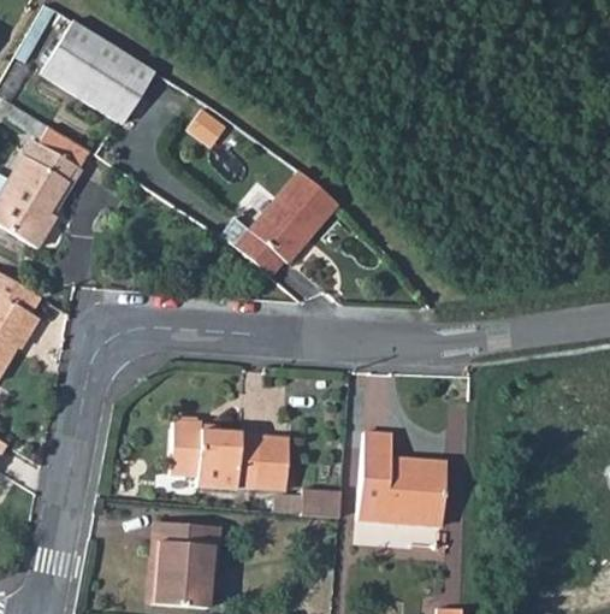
[(157,71),(77,21),(45,71),(124,120),(157,71)]
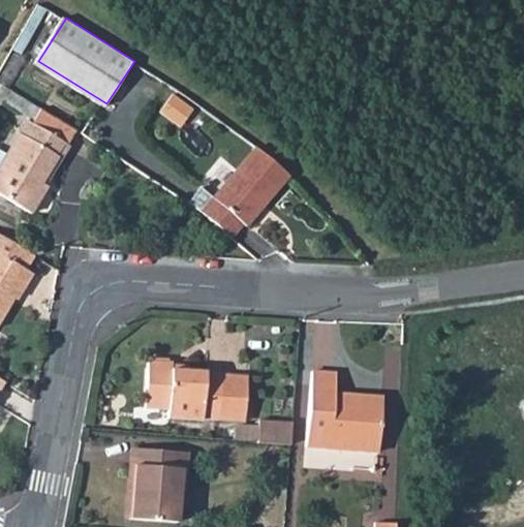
[(18,48),(0,75),(0,81),(14,90),(16,90),(35,59),(18,48)]
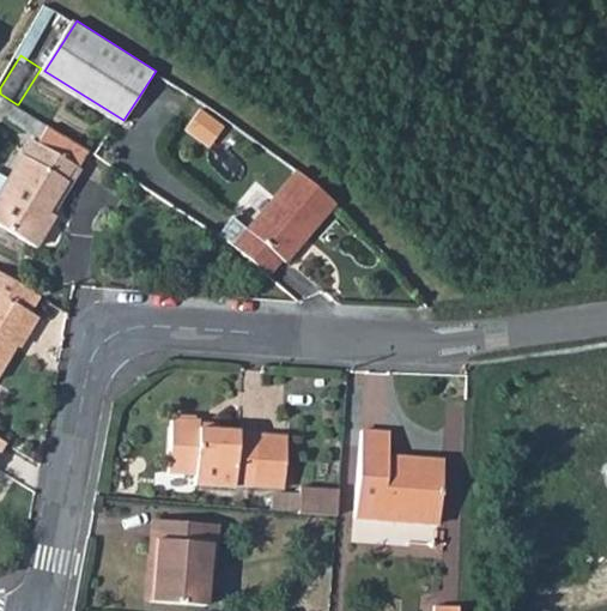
[(0,109),(11,116),(17,104),(0,94),(0,109)]
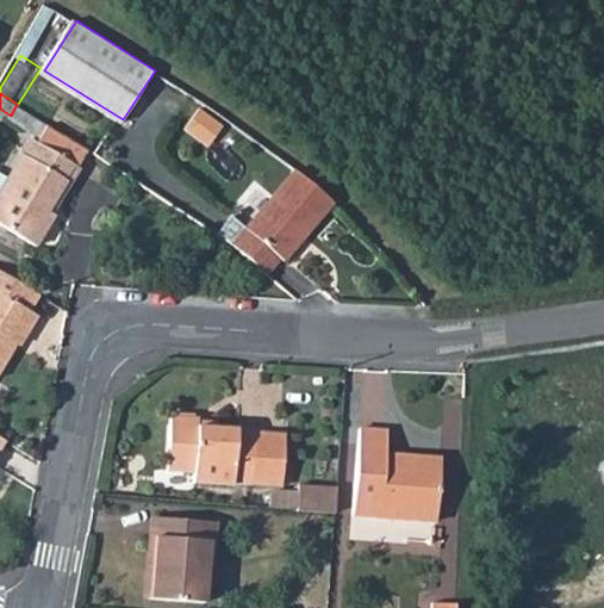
[(226,124),(205,107),(190,128),(212,144),(226,124)]
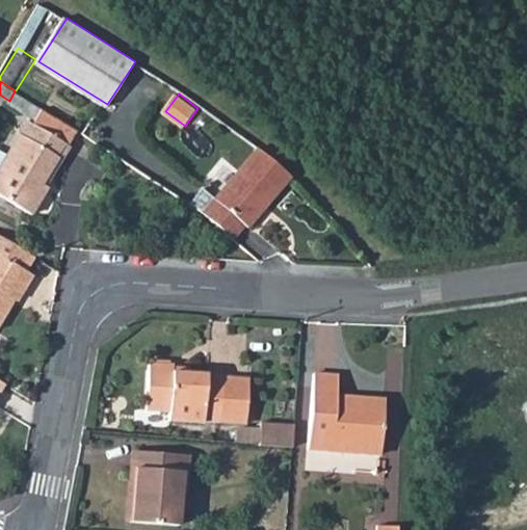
[(16,97),(9,106),(18,111),(24,102),(16,97)]
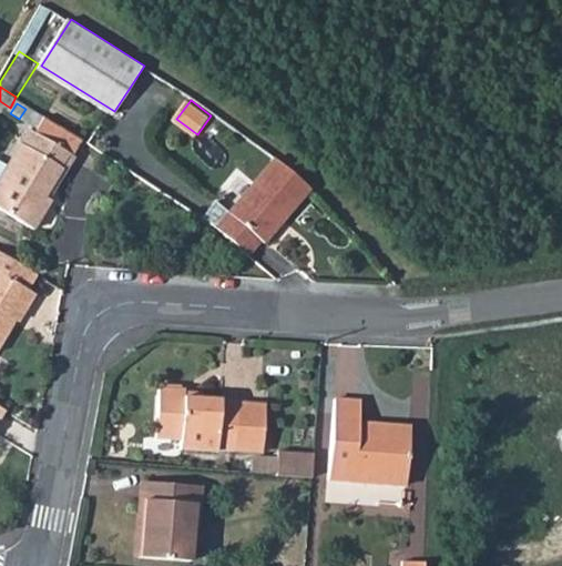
[(32,107),(26,117),(41,125),(44,121),(48,115),(32,107)]
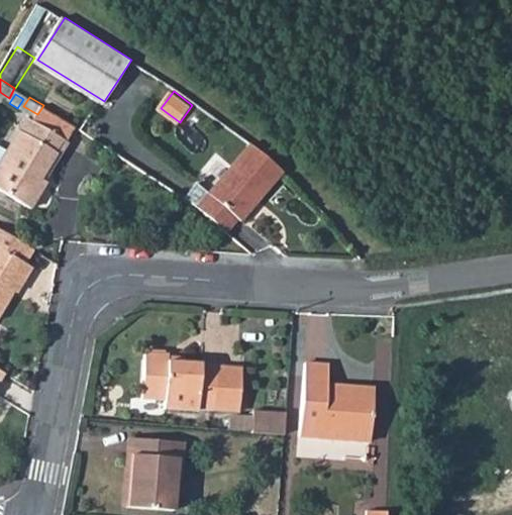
[(37,114),(33,119),(67,139),(72,130),(40,110),(37,114)]
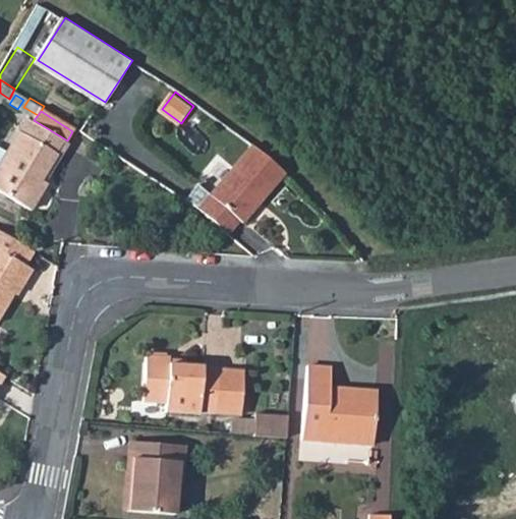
[(67,140),(34,120),(30,118),(9,152),(0,146),(0,188),(34,210),(49,184),(44,180),(56,160),(58,161),(69,142),(67,140)]
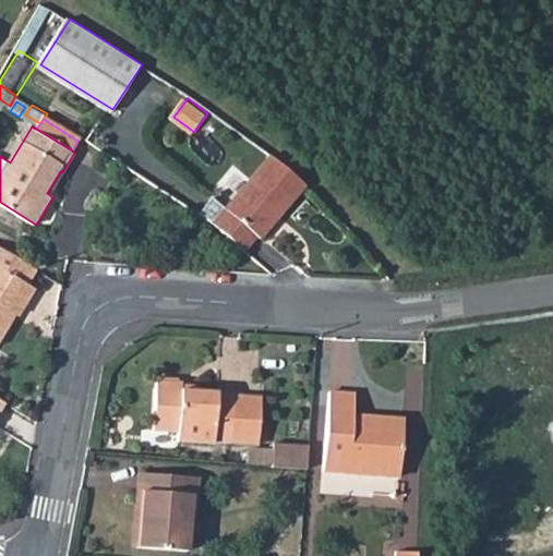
[(214,196),(202,213),(224,230),(248,250),(261,234),(264,238),(310,183),(274,153),(229,208),(214,196)]
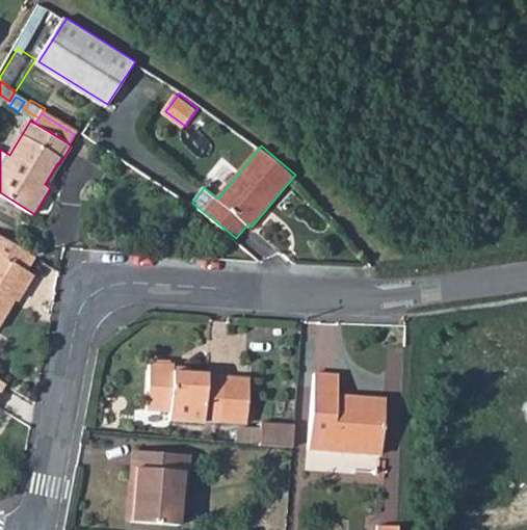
[(41,259),(0,234),(0,327),(1,328),(24,292),(28,295),(38,276),(32,272),(41,259)]
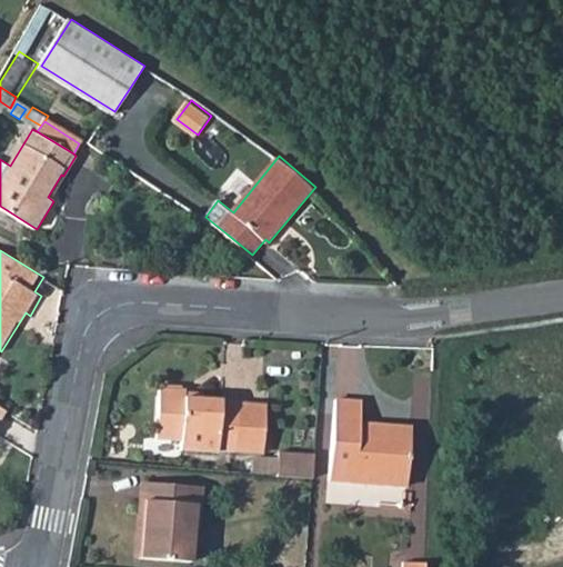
[(161,386),(157,437),(183,439),(182,449),(220,453),(220,449),(261,453),(264,405),(224,401),(224,399),(187,397),(187,388),(161,386)]
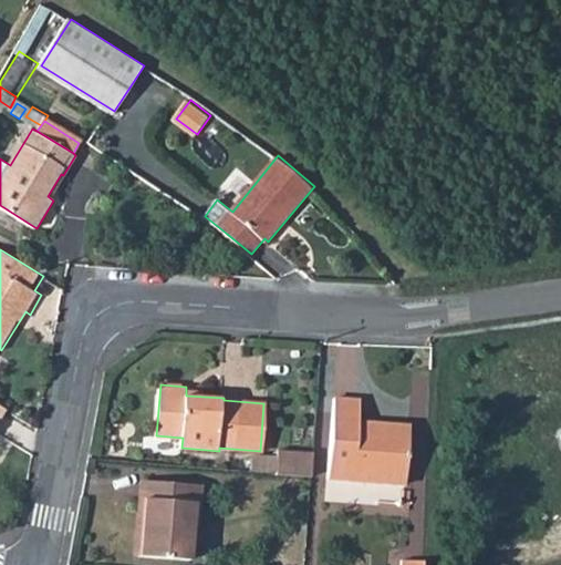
[(360,430),(360,424),(362,399),(338,397),(330,478),(407,483),(413,429),(388,427),(387,432),(360,430)]
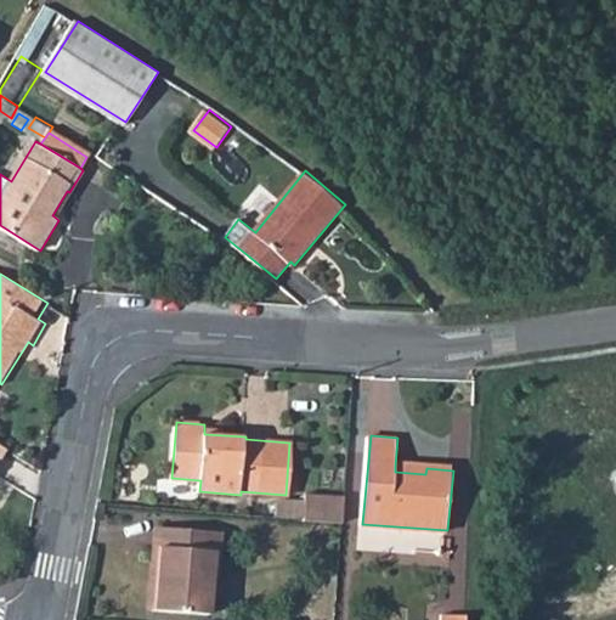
[(0,467),(11,449),(0,441),(0,467)]
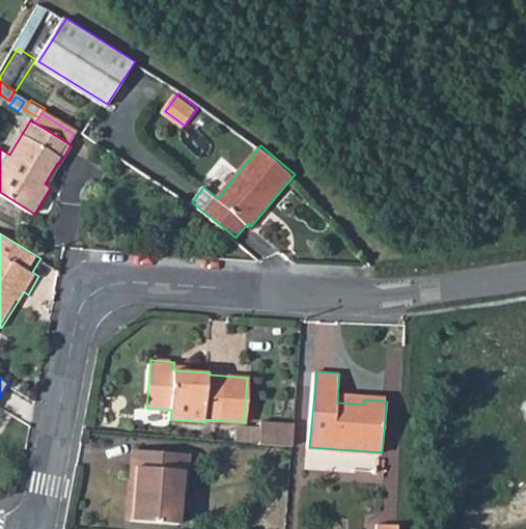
[(261,422),(259,443),(295,446),(296,424),(261,422)]
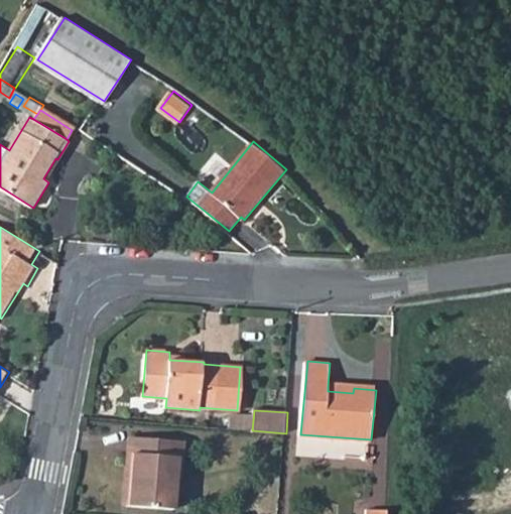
[(134,435),(129,505),(174,509),(176,476),(183,477),(185,439),(134,435)]
